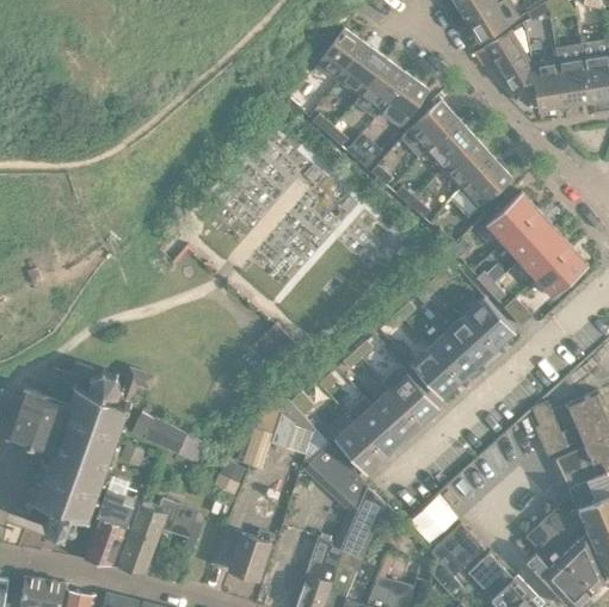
[(467,20),(498,0),(454,0),(465,17),(467,20)]
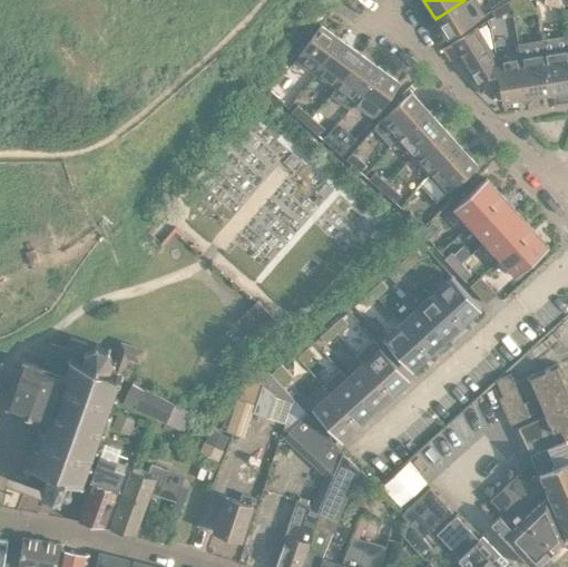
[(485,18),(473,0),(464,0),(436,19),(448,40),(485,18)]
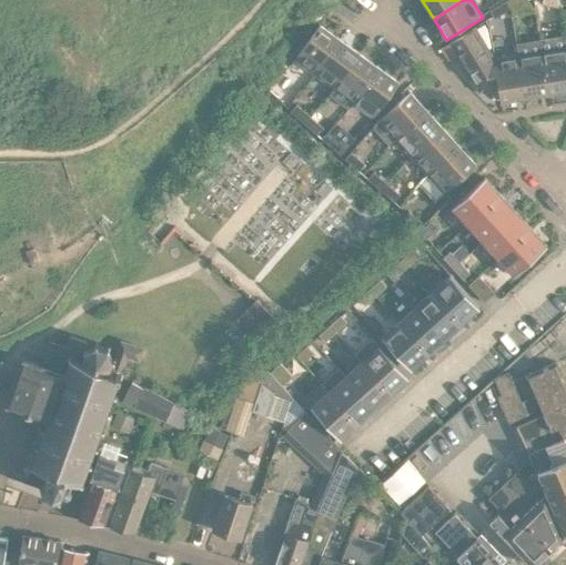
[(511,0),(505,3),(509,11),(525,2),(523,0),(511,0)]
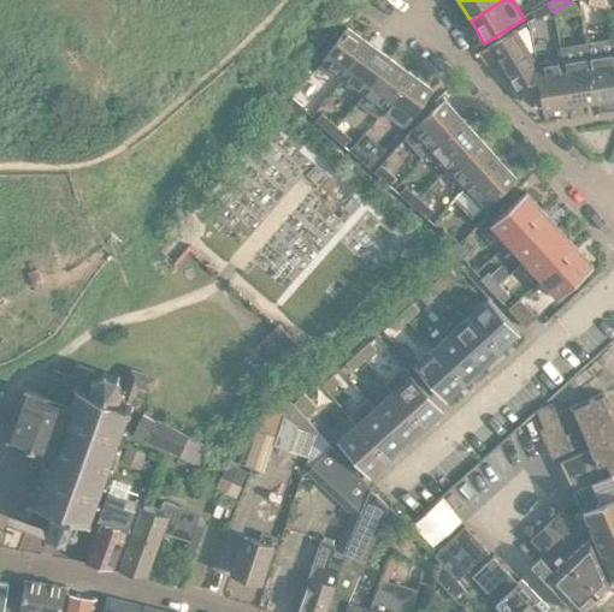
[(601,0),(589,0),(588,6),(607,11),(609,1),(601,0)]
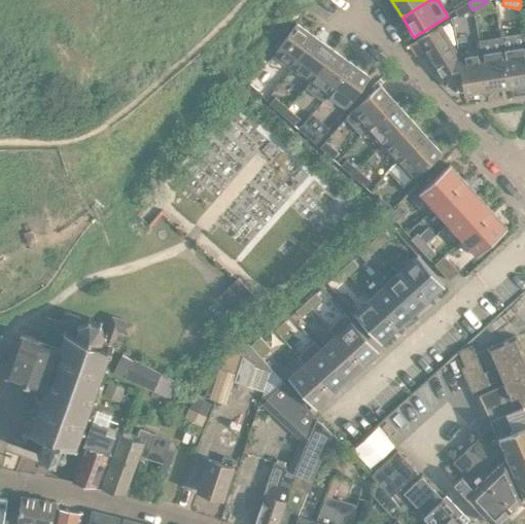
[(459,19),(473,10),(468,3),(455,12),(459,19)]
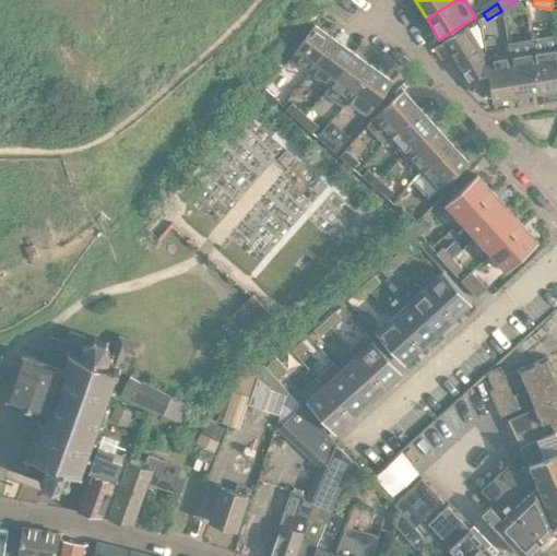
[(315,26),(291,60),(310,74),(334,40),(315,26)]
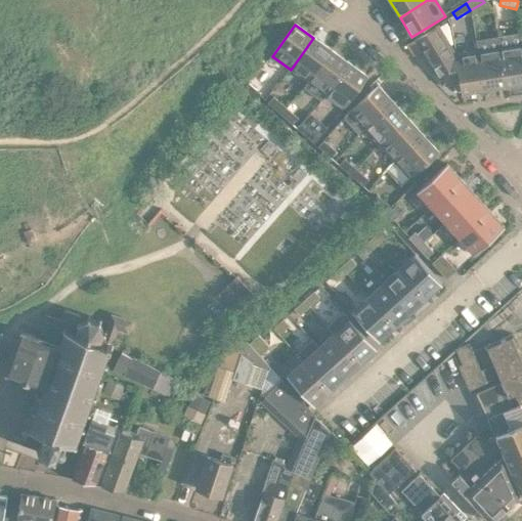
[(443,87),(461,84),(457,56),(438,27),(415,41),(443,87)]
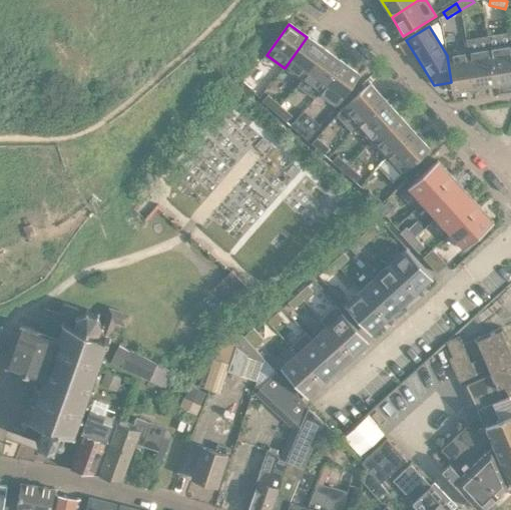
[(488,39),(489,48),(495,86),(510,82),(510,45),(509,36),(488,39)]
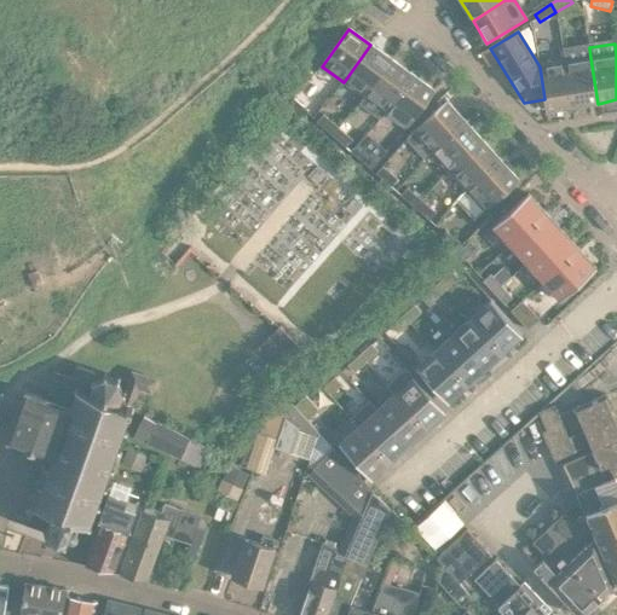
[(374,47),(370,45),(344,82),(364,98),(392,61),(374,47)]
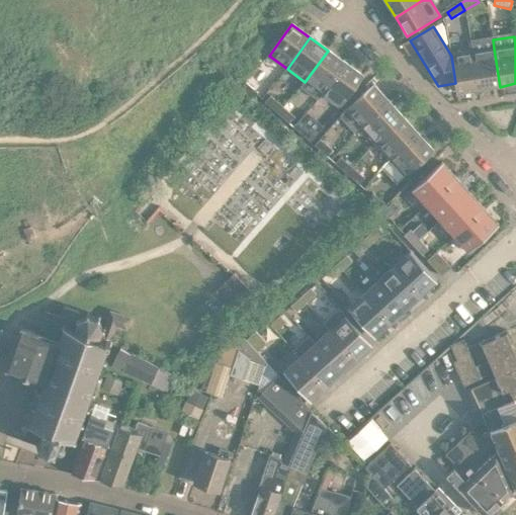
[(473,53),(479,90),(500,87),(494,49),(493,39),(471,44),(473,53)]
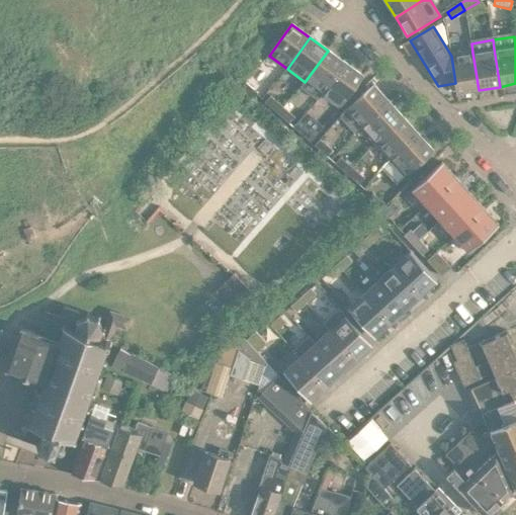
[(340,60),(328,51),(305,82),(301,88),(318,101),(323,94),(345,64),(340,60)]
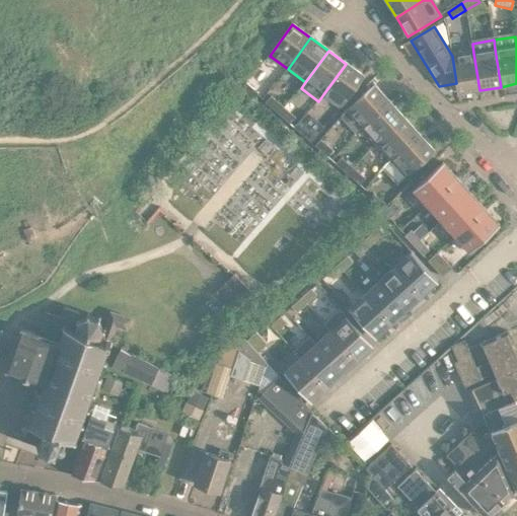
[(473,53),(452,56),(456,83),(457,94),(476,91),(479,90),(473,53)]
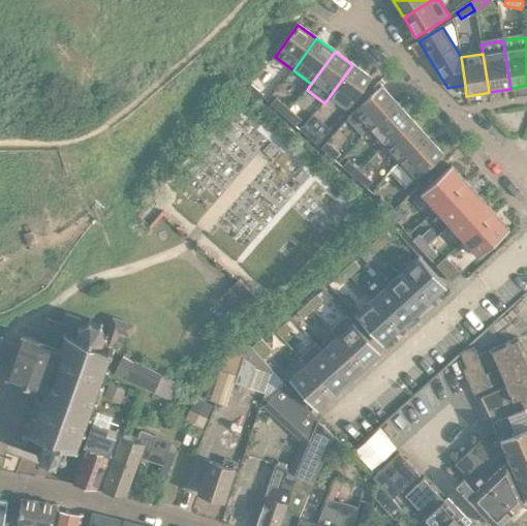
[(355,66),(352,65),(330,96),(348,110),(371,79),(355,66)]
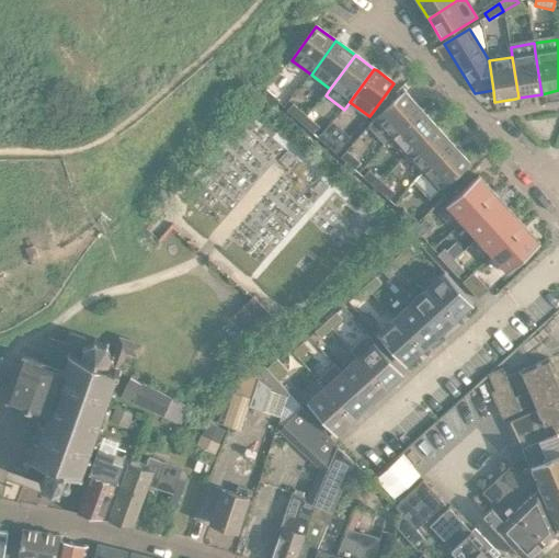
[(265,90),(260,98),(274,109),(280,102),(265,90)]
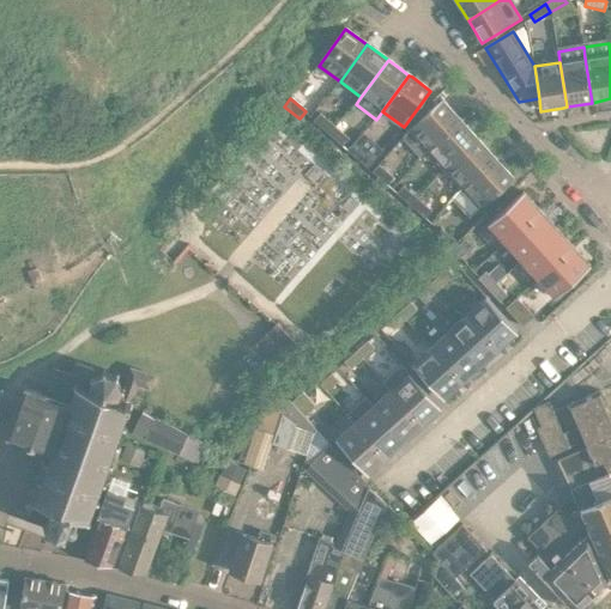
[(461,121),(443,102),(410,132),(403,140),(421,158),(427,152),(461,121)]
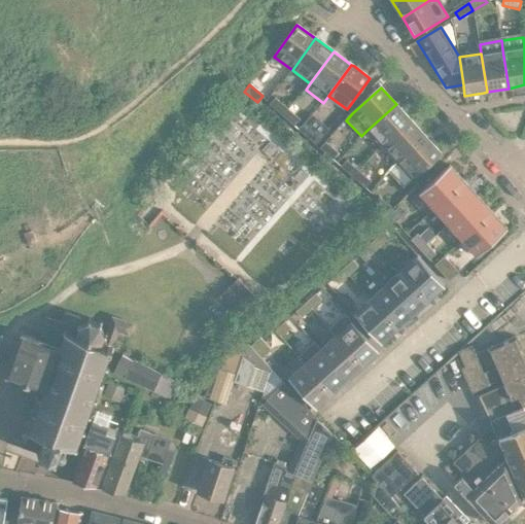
[(270,105),(282,115),(287,110),(275,99),(270,105)]
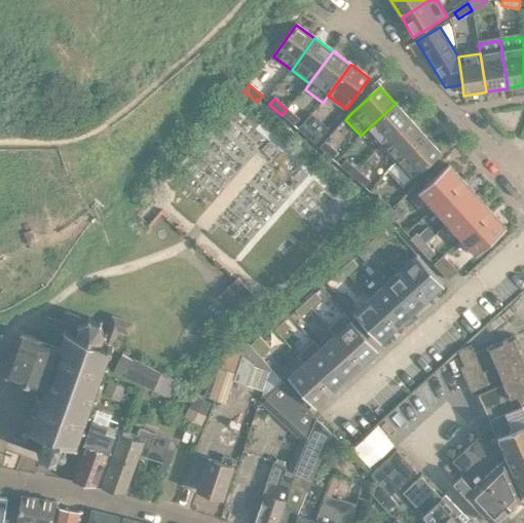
[(397,106),(396,104),(366,131),(381,147),(410,120),(397,106)]
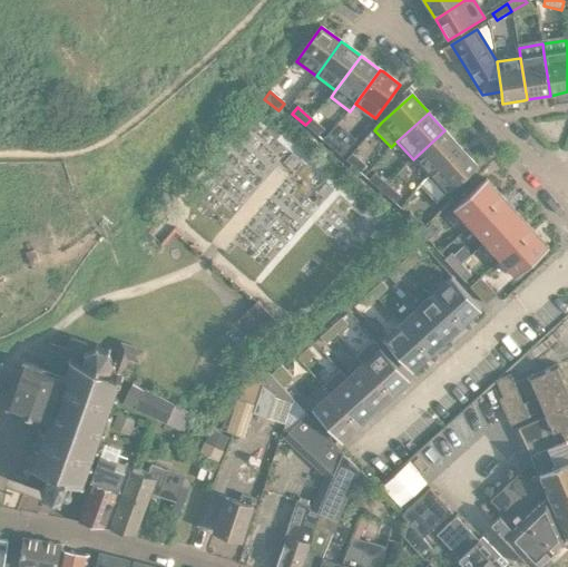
[(319,137),(324,130),(311,119),(305,125),(319,137)]
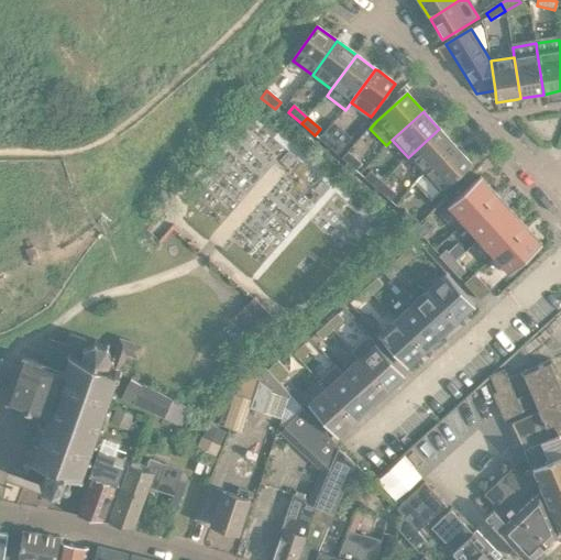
[(425,175),(455,146),(439,129),(408,157),(425,175)]
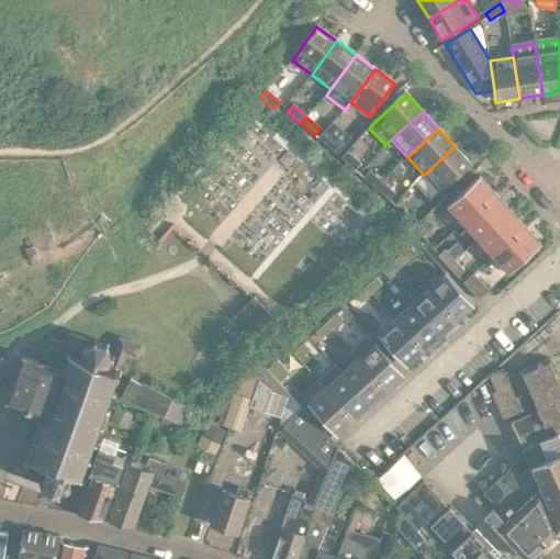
[(336,155),(343,148),(328,136),(323,143),(336,155)]
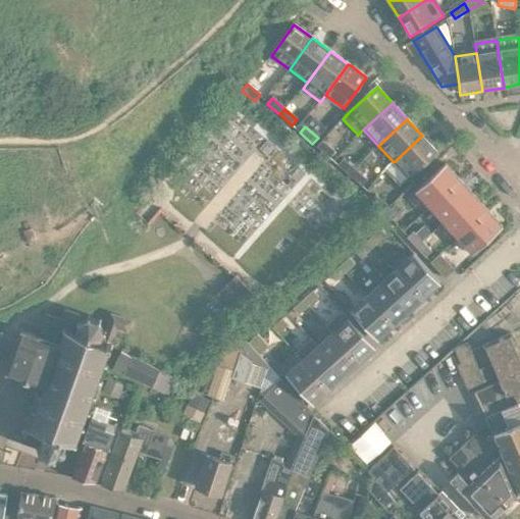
[(424,138),(422,136),(394,162),(409,178),(437,153),(424,138)]
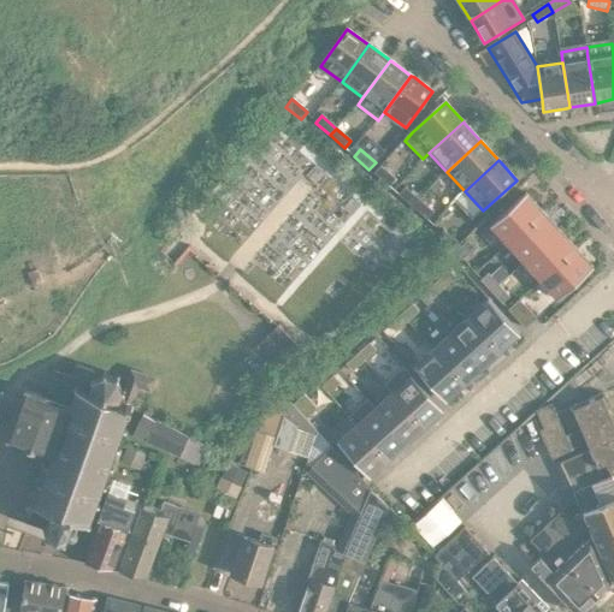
[(389,186),(395,179),(381,167),(375,174),(389,186)]
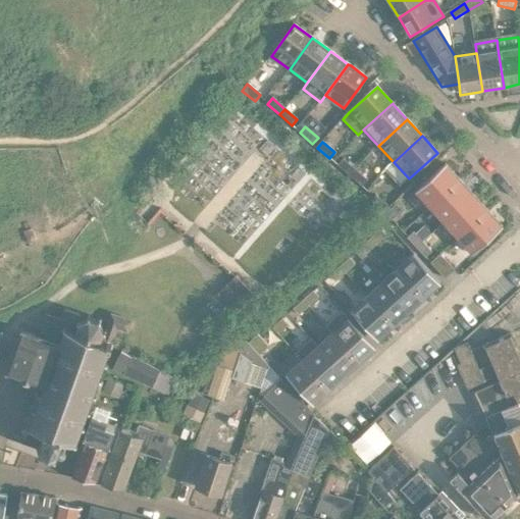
[(356,170),(343,159),(338,166),(350,176),(356,170)]
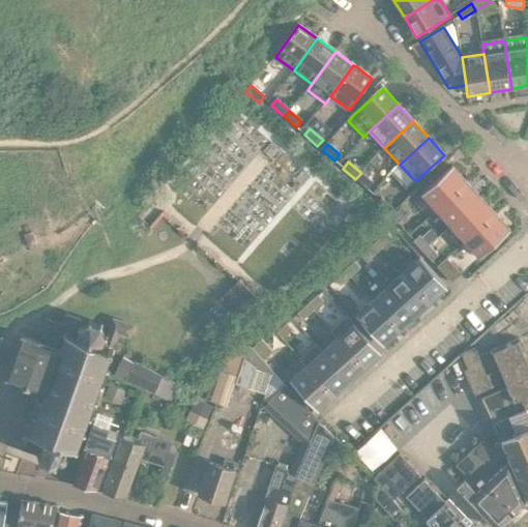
[(437,211),(467,183),(452,168),(421,195),(437,211)]
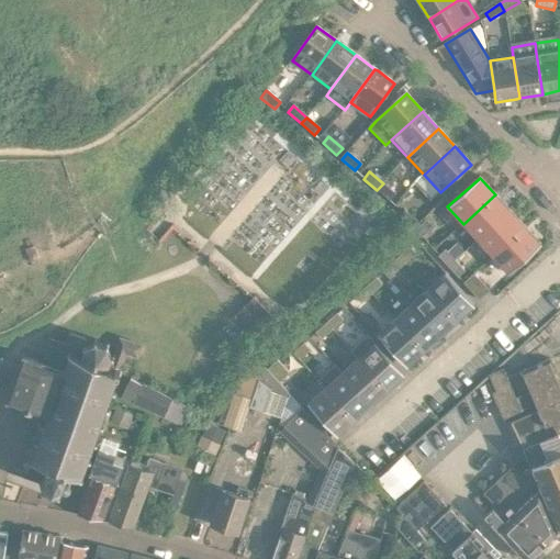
[(396,196),(383,183),(377,190),(390,202),(396,196)]
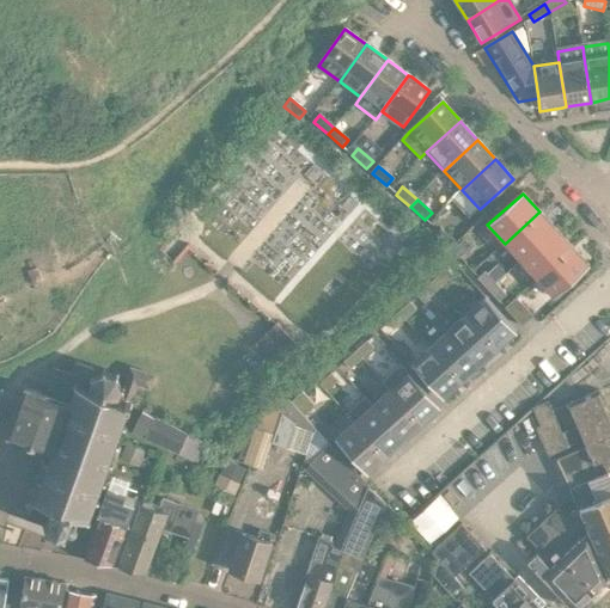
[(505,244),(522,262),(556,229),(540,212),(505,244)]
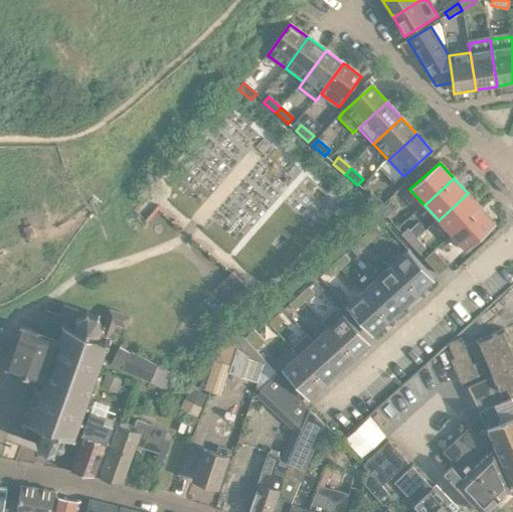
[(482,209),(468,193),(439,220),(452,235),(482,209)]
